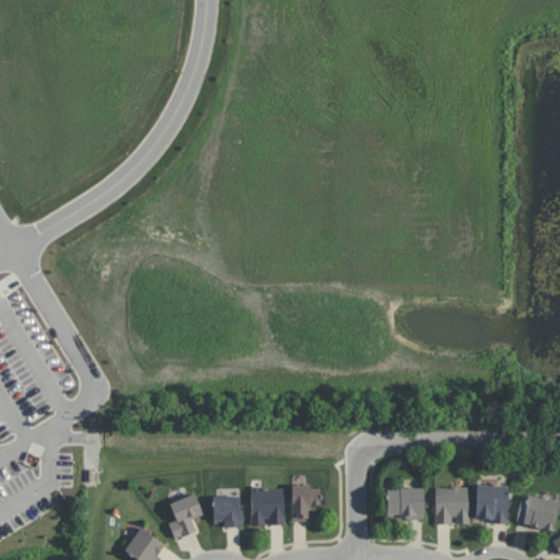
[(292,522),(308,521),(308,506),(322,506),(322,486),(291,486),(292,522)]
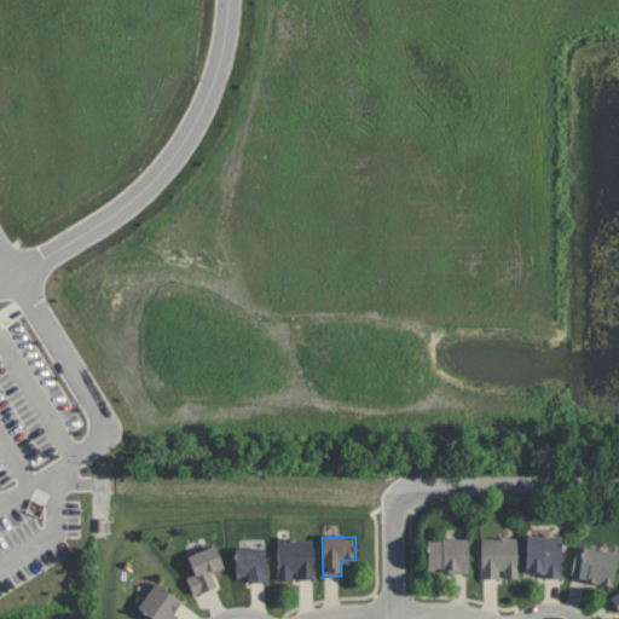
[(562,537),(527,537),(526,576),(561,576),(562,537)]
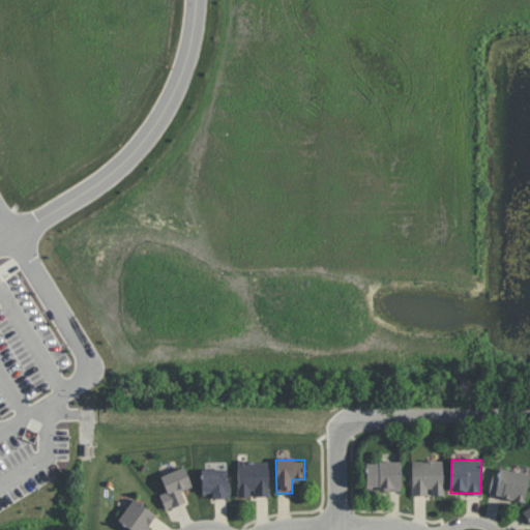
[(238,497),(253,497),(270,496),(269,461),(237,462),(238,497)]
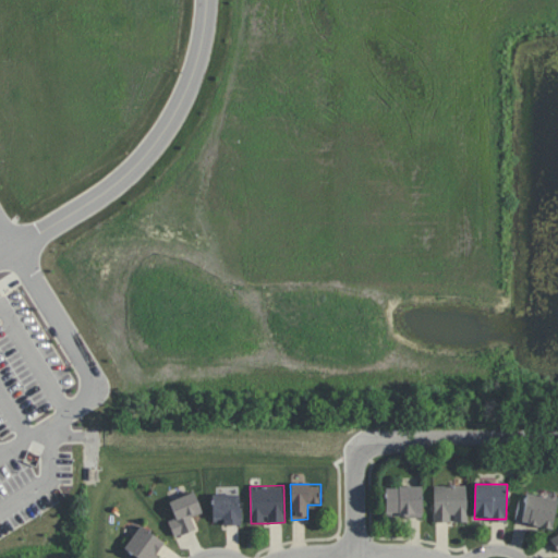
[(434,485),(434,522),(452,522),(468,521),(466,485),(434,485)]
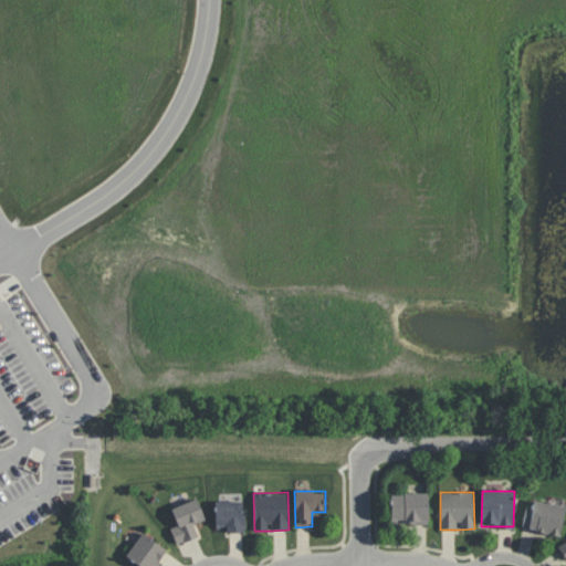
[(428,493),(390,494),(391,524),(429,523),(428,493)]
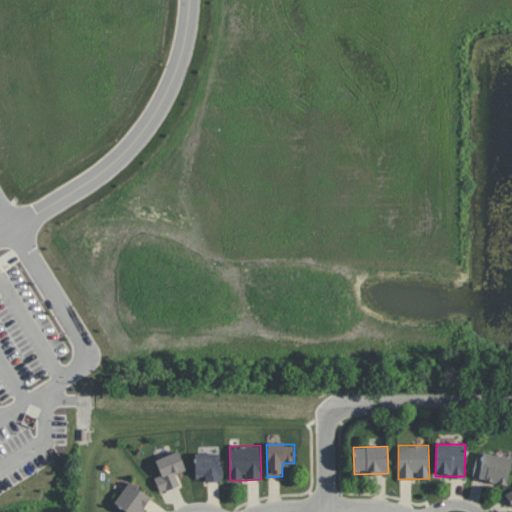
[(160,493),(180,486),(176,474),(186,470),(178,451),(155,460),(161,475),(155,478),(160,493)]
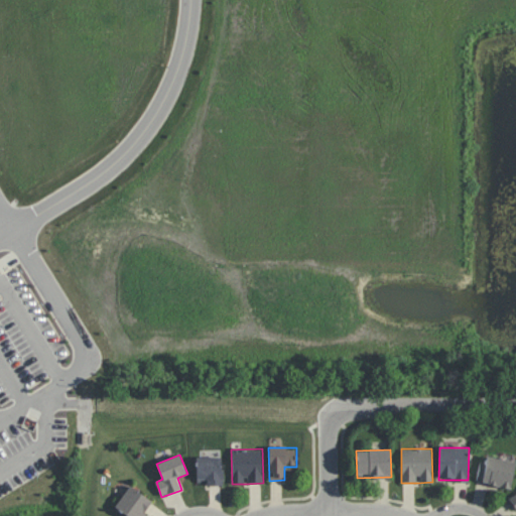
[(477,482),(510,489),(515,463),(483,455),(477,482)]
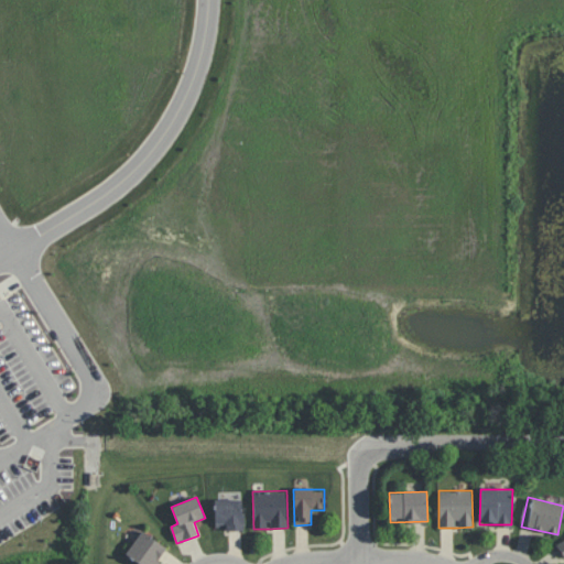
[(226,531),(242,531),(242,499),(215,500),(215,527),(226,527),(226,531)]
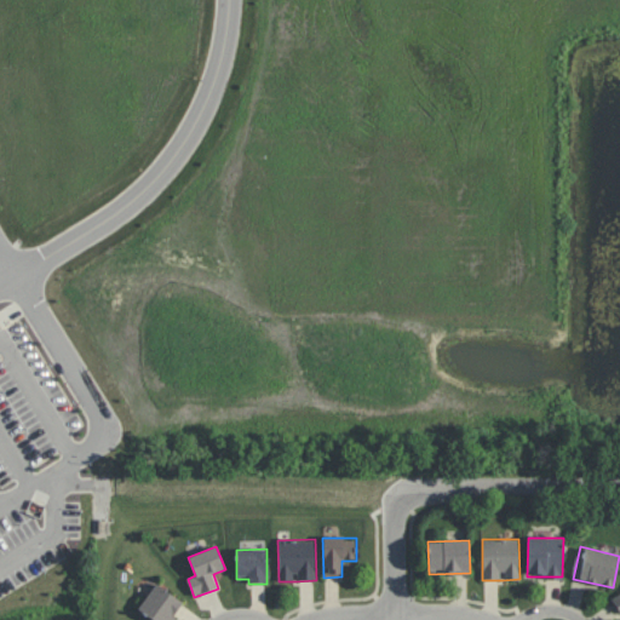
[(172,619),(184,602),(155,584),(138,610),(153,619),(172,619)]
